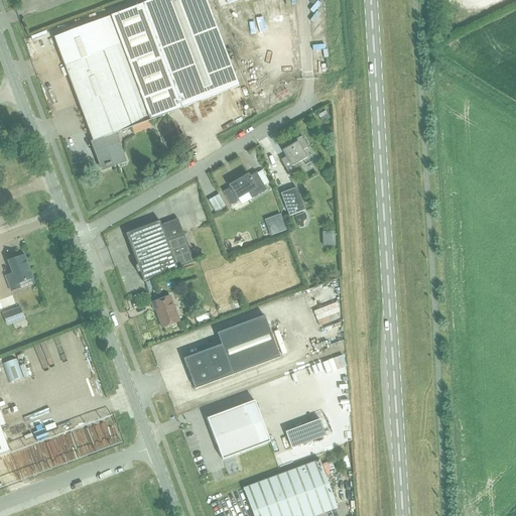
[(94,141),(116,132),(151,121),(166,115),(182,109),(239,87),(206,0),(152,0),(142,4),(127,11),(55,37),(94,141)]
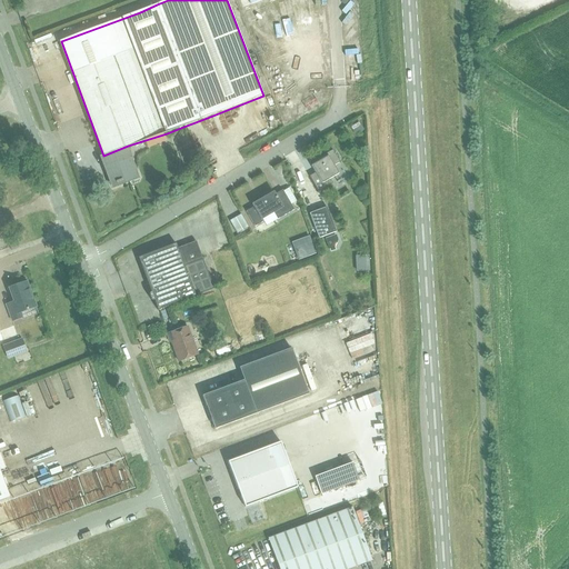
[(128,146),(103,156),(110,172),(108,173),(111,185),(129,178),(129,180),(138,177),(131,159),(132,159),(128,146)]
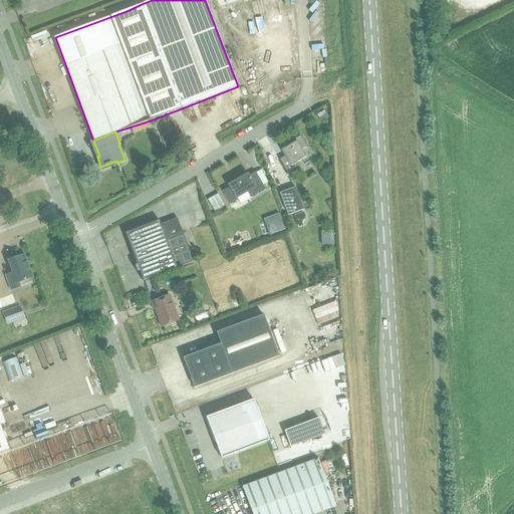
[(287,174),(300,166),(297,162),(305,158),(301,151),(307,147),(300,136),(288,143),(289,146),(281,150),(287,160),(281,163),(287,174)]
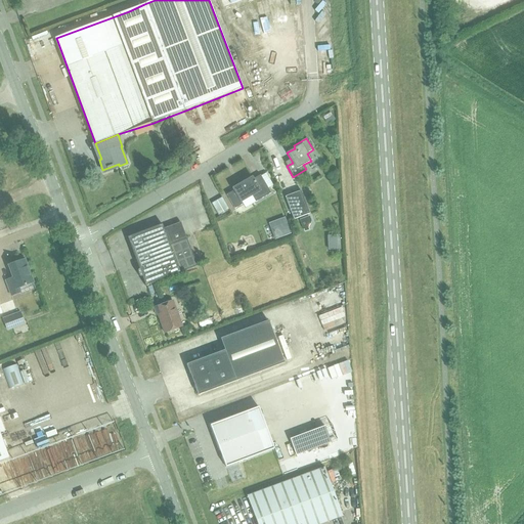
[(177,150),(170,150),(170,159),(178,158),(177,150)]
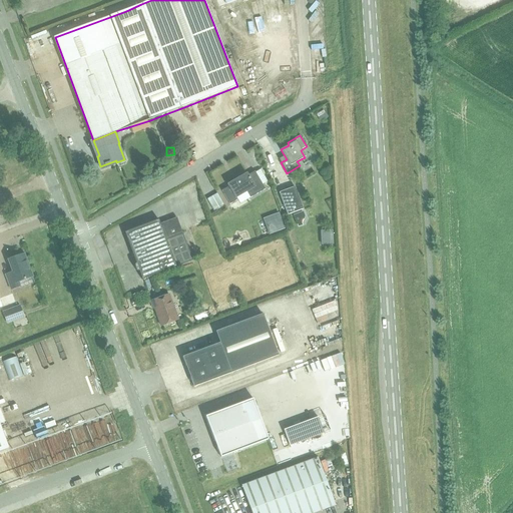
[(278,166),(274,168),(279,176),(283,174),(278,166)]
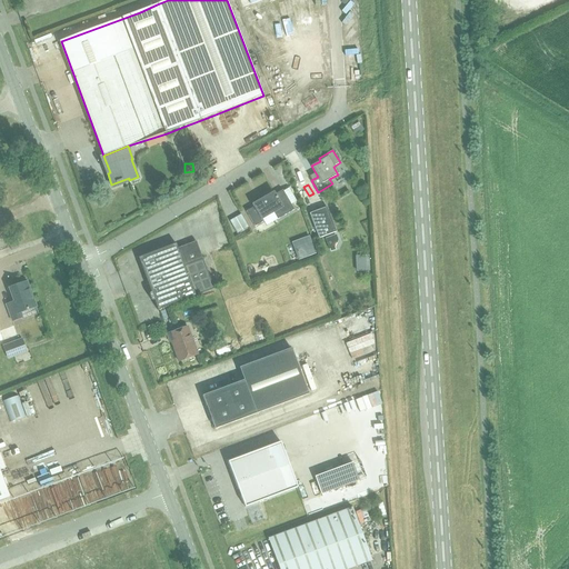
[(293,210),(282,190),(275,195),(273,192),(252,205),(253,207),(246,211),(255,227),(262,222),(261,220),(273,213),(278,220),(293,210)]
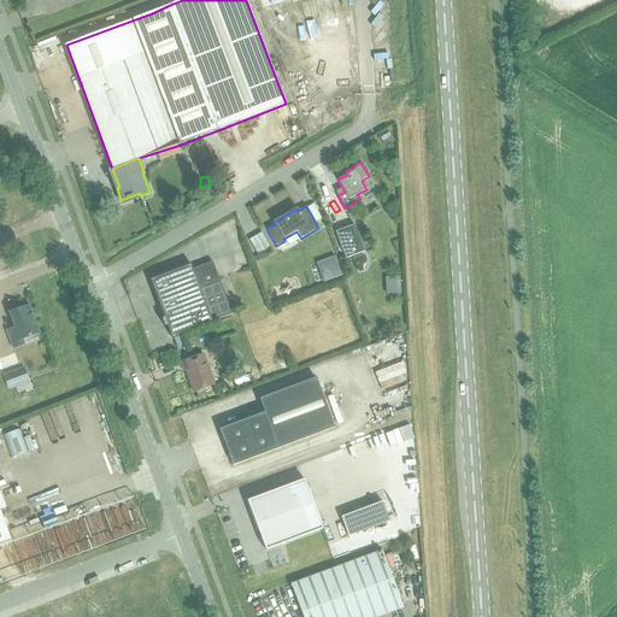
[(336,231),(346,259),(364,252),(354,225),(336,231)]
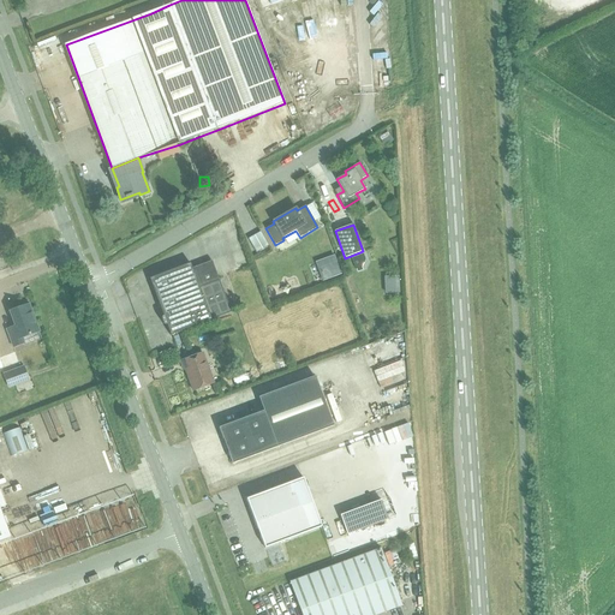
[(261,232),(248,239),(257,254),(269,246),(261,232)]
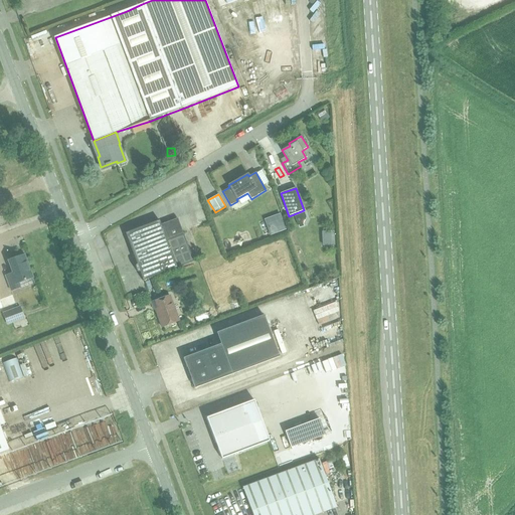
[(280,214),(272,217),(278,233),(286,230),(280,214)]
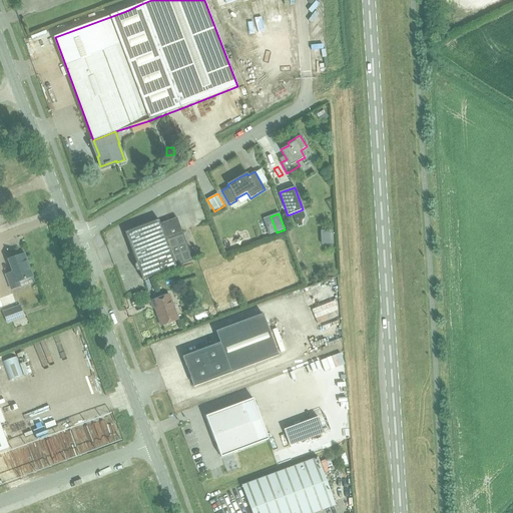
[(158,220),(124,232),(136,265),(135,265),(134,266),(136,271),(137,272),(139,272),(142,280),(176,268),(192,261),(176,217),(168,220),(160,223),(158,220)]
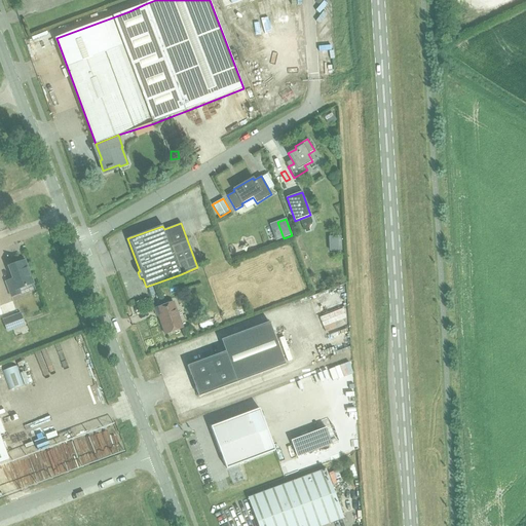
[(342,238),(329,238),(330,252),(342,252),(342,238)]
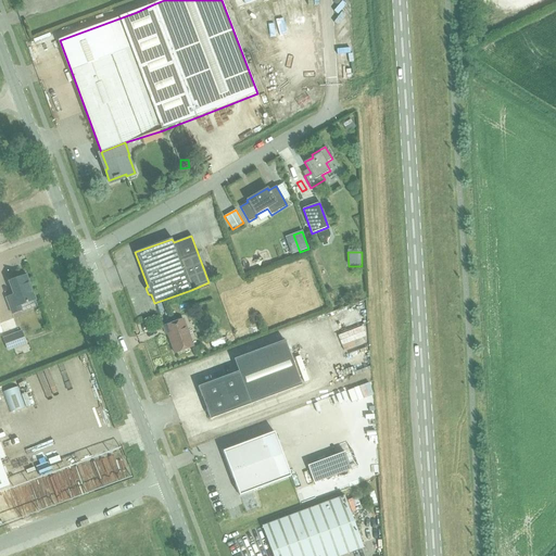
[(17,307),(35,301),(30,290),(27,291),(22,278),(7,283),(12,297),(5,299),(12,315),(20,313),(17,307)]
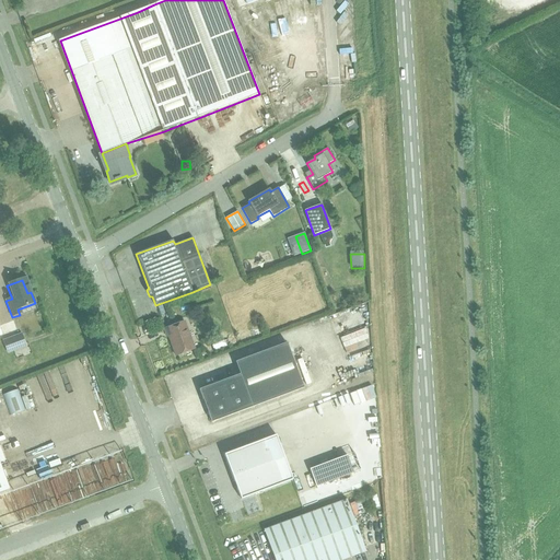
[(184,322),(164,329),(167,337),(168,337),(176,357),(195,349),(184,322)]
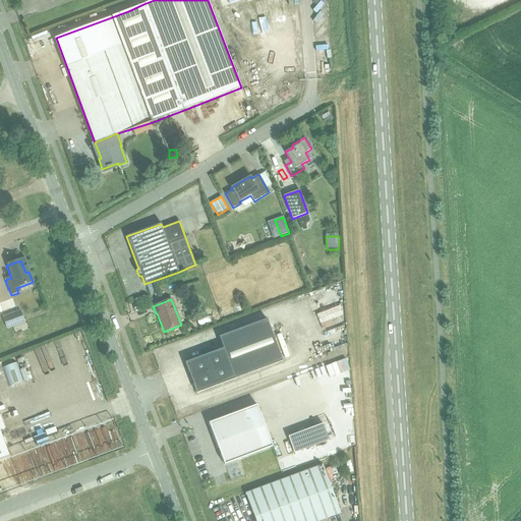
[(131,300),(125,303),(128,312),(135,309),(131,300)]
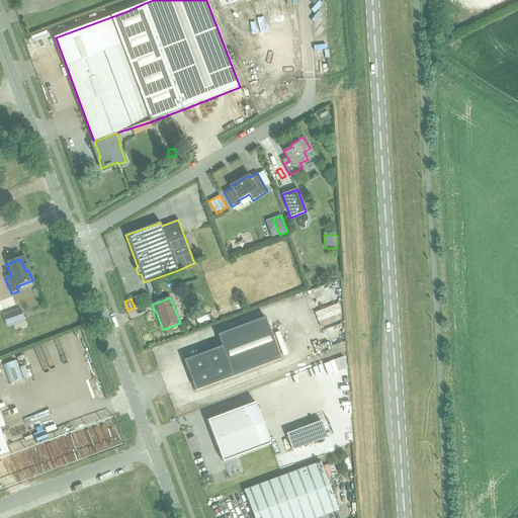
[(20,309),(3,315),(6,324),(23,318),(20,309)]
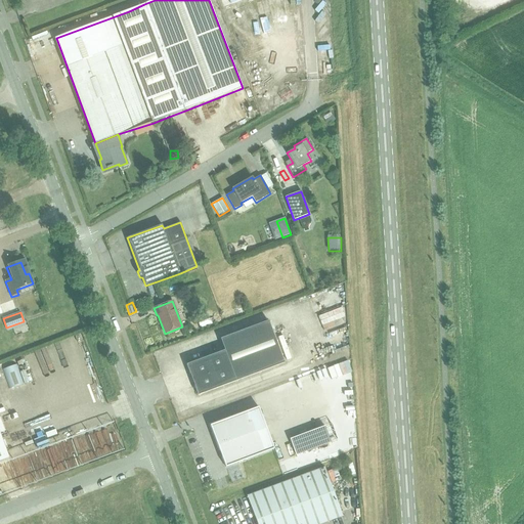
[(197,361),(186,364),(197,391),(198,395),(236,381),(284,363),(268,321),(220,339),(224,350),(208,357),(197,361)]
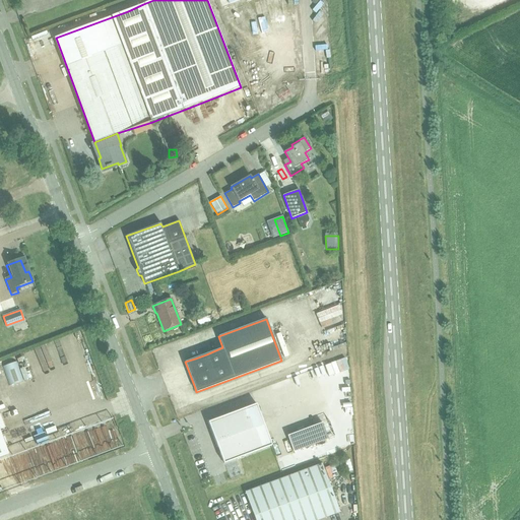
[(341,330),(329,334),(333,345),(345,341),(341,330)]
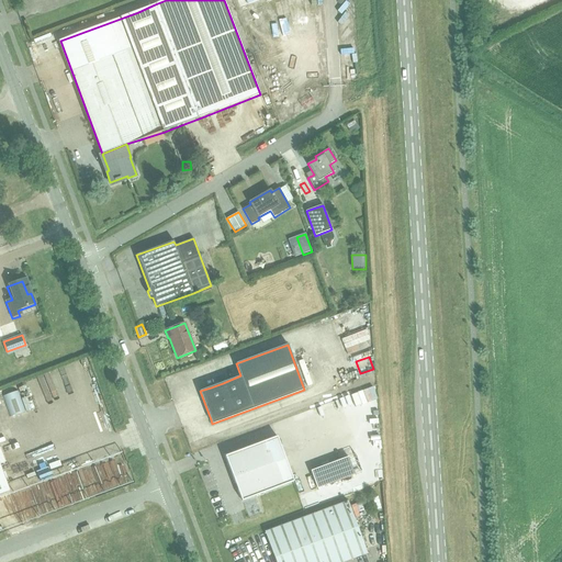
[(2,396),(10,417),(26,412),(19,391),(2,396)]
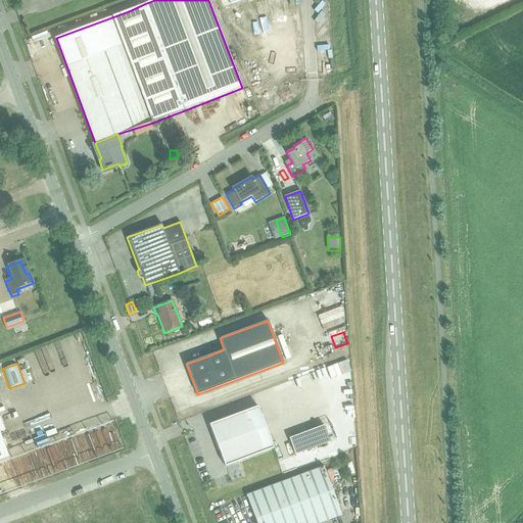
[(209,425),(225,467),(274,448),(257,407),(209,425)]
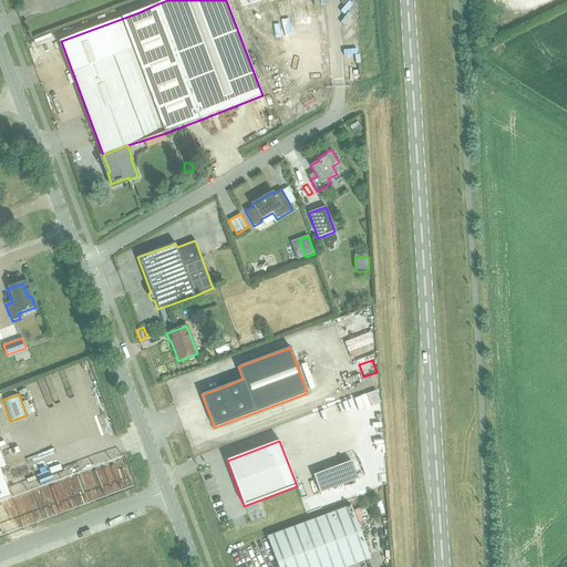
[(34,454),(30,455),(34,466),(39,464),(34,454)]
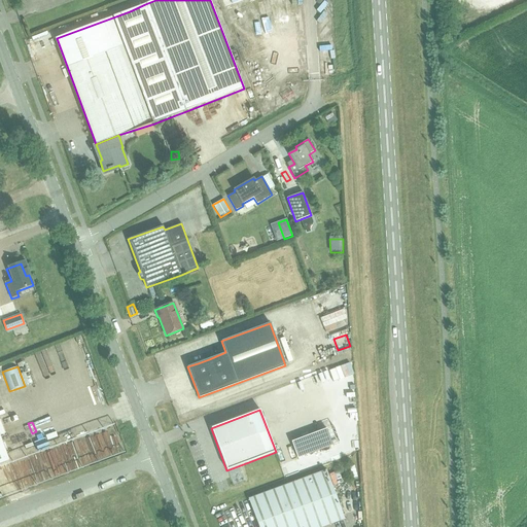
[(24,423),(12,427),(20,444),(31,440),(24,423)]
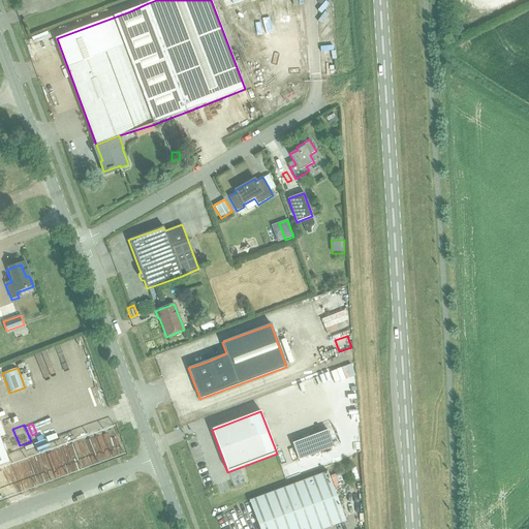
[(328,431),(292,443),(299,460),(333,446),(328,431)]
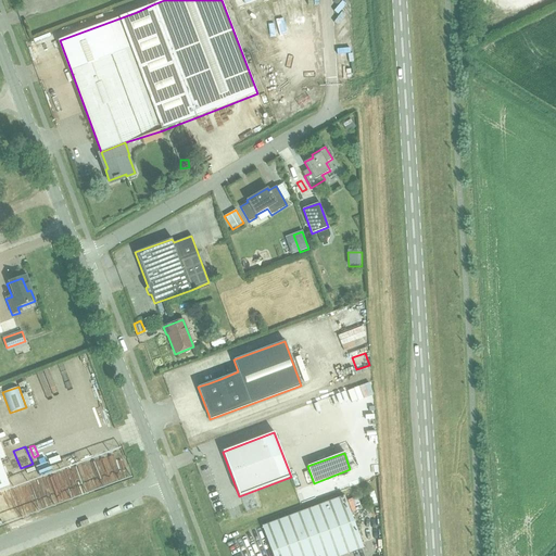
[(0,490),(9,487),(0,462),(0,490)]
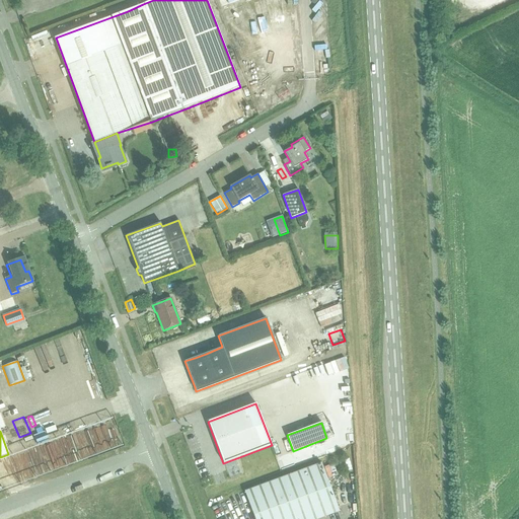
[(116,432),(110,433),(114,445),(119,443),(116,432)]
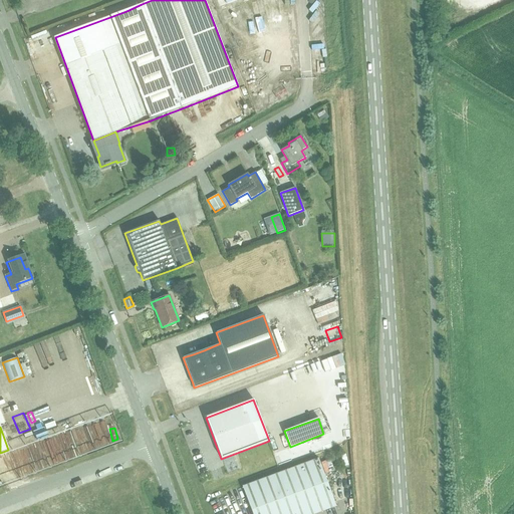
[(10,446),(20,443),(18,436),(8,439),(10,446)]
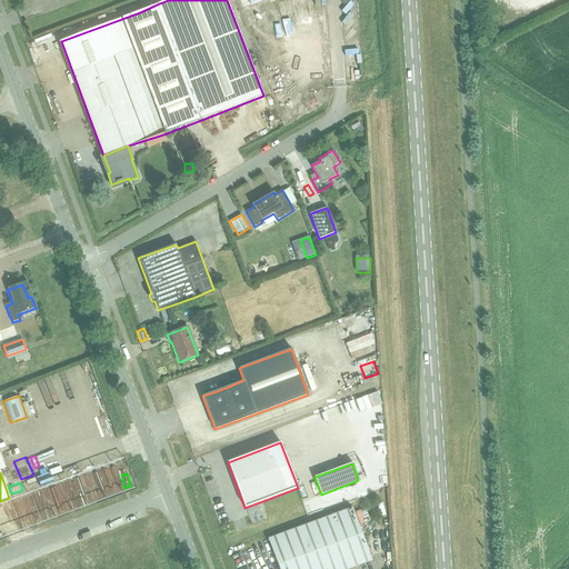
[(352,508),(268,539),(279,568),(348,568),(371,560),(352,508)]
